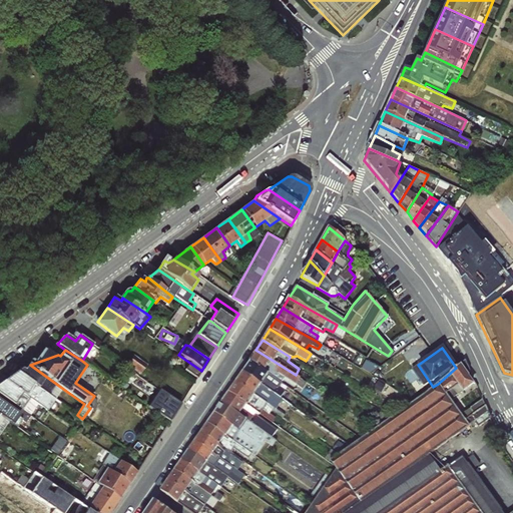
[(296,375),(255,350),(249,361),(282,382),(283,381),(303,389),(307,383),(296,375)]
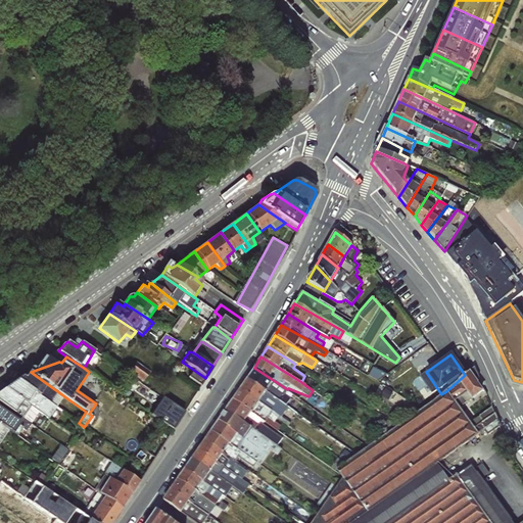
[(135,372),(148,376),(151,368),(137,364),(135,372)]
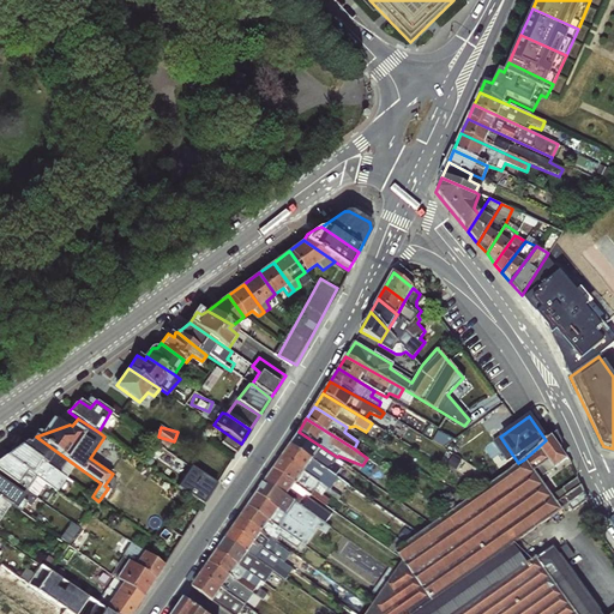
[(337,457),(299,432),(290,445),(327,471),(342,481),(347,473),(337,465),(339,461),(337,457)]
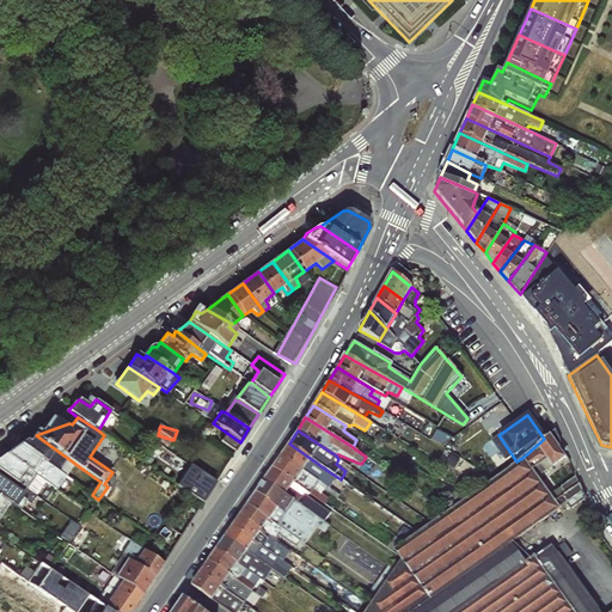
[(19,445),(51,466),(56,460),(74,473),(80,476),(84,470),(36,435),(34,434),(28,441),(24,441),(19,445)]
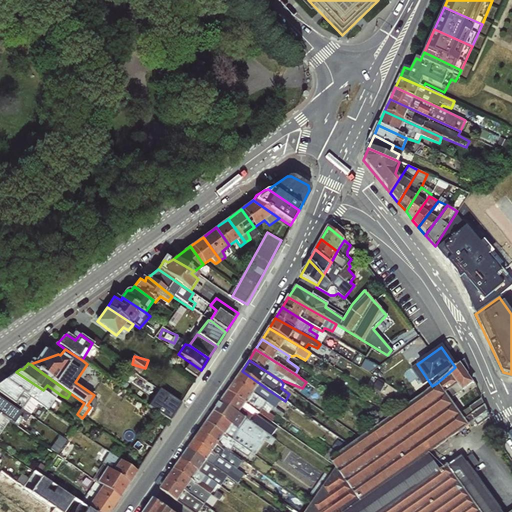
[(458,364),(455,367),(437,383),(449,399),(473,383),(458,364)]
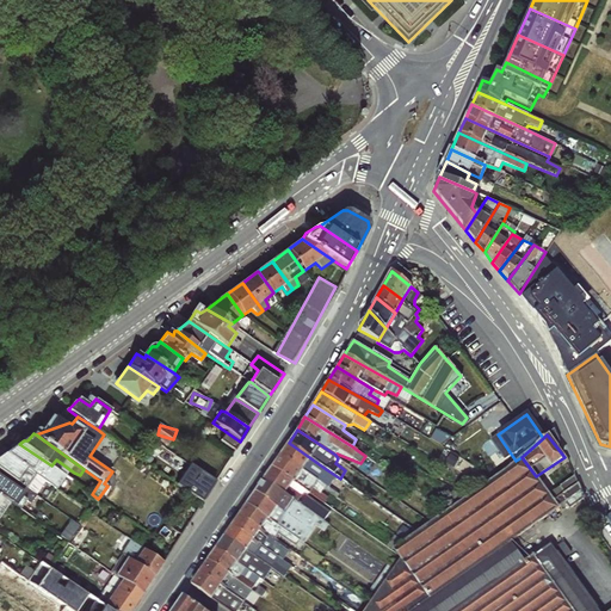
[(326,469),(289,443),(281,455),(323,487),(328,488),(333,480),(323,473),(326,469)]
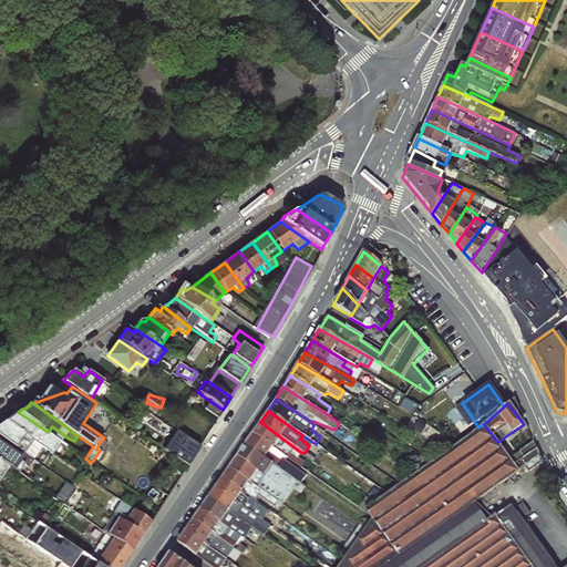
[(48,432),(18,412),(4,421),(40,446),(51,453),(60,441),(48,432)]
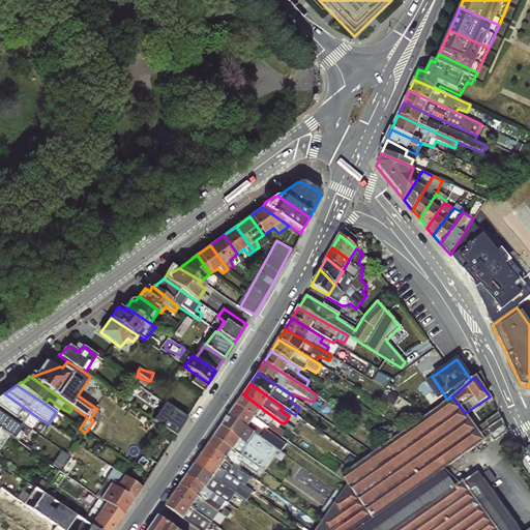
[(37,417),(4,393),(0,396),(0,408),(30,430),(37,417)]
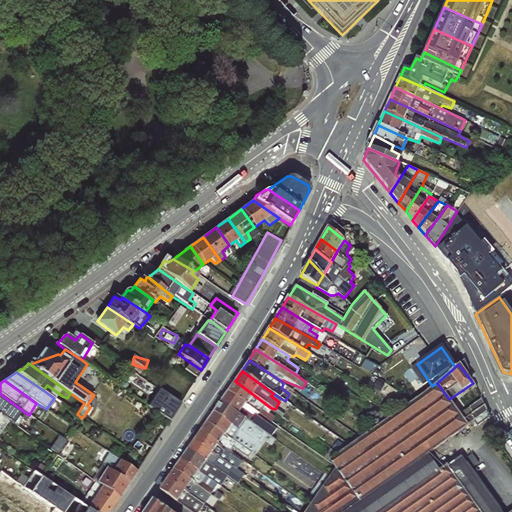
[(271,408),(235,381),(228,391),(259,413),(272,422),(275,417),(269,413),(271,408)]
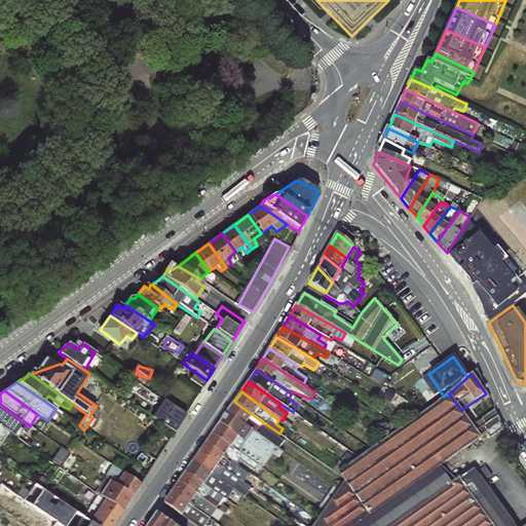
[(493,525),(459,478),(451,483),(440,466),(481,437),(461,410),(449,393),(444,397),(339,473),(344,482),(313,525),(493,525)]
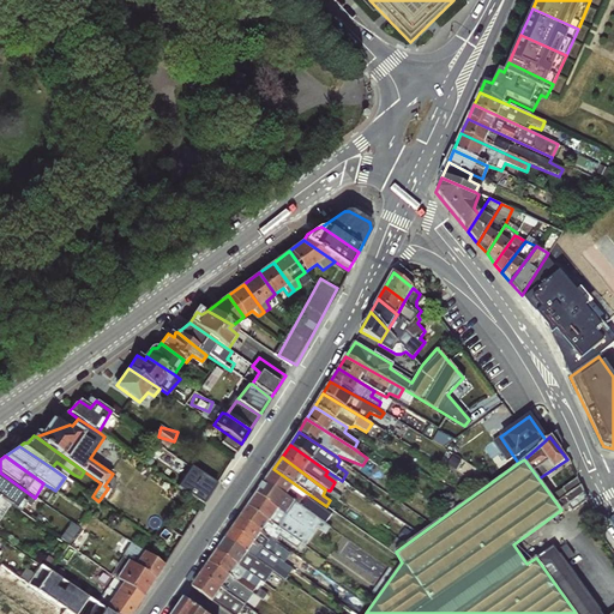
[(181,486),(206,501),(220,481),(194,465),(181,486)]
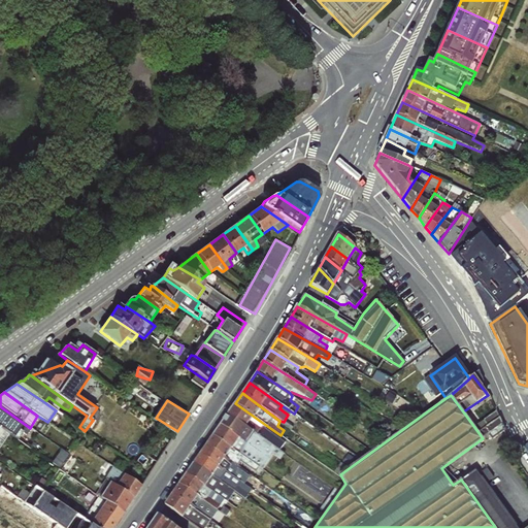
[(267,426),(235,403),(228,415),(281,450),(285,442),(266,429),(267,426)]
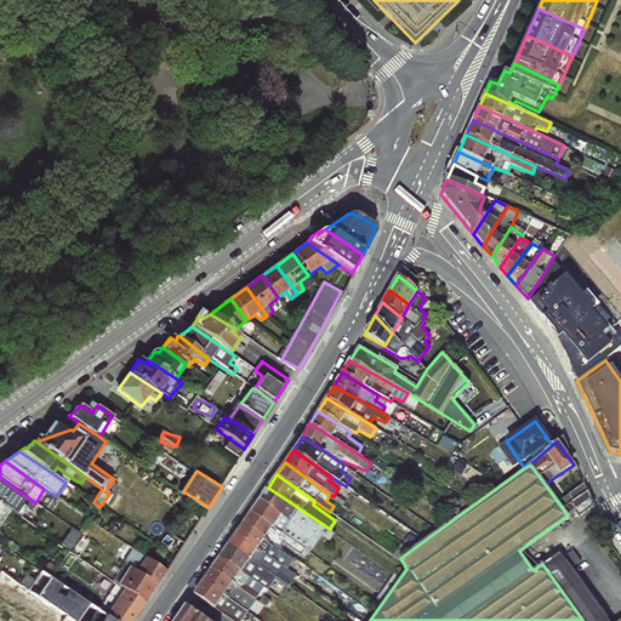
[(0,503),(10,511),(20,517),(26,508),(21,506),(23,502),(0,485),(0,503)]
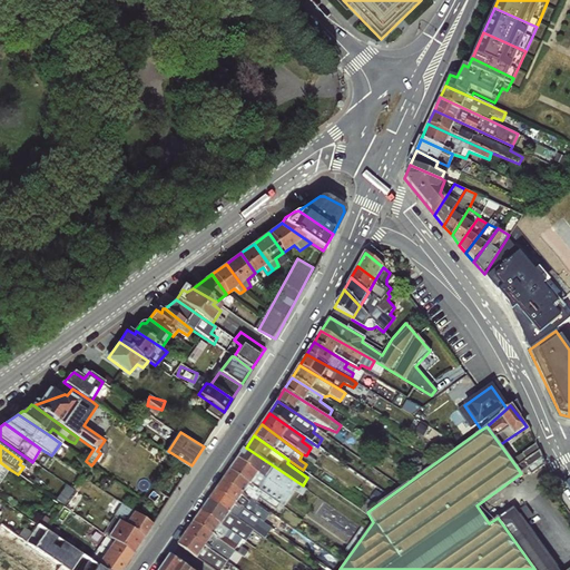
[(523,471),(546,461),(539,445),(517,455),(523,471)]
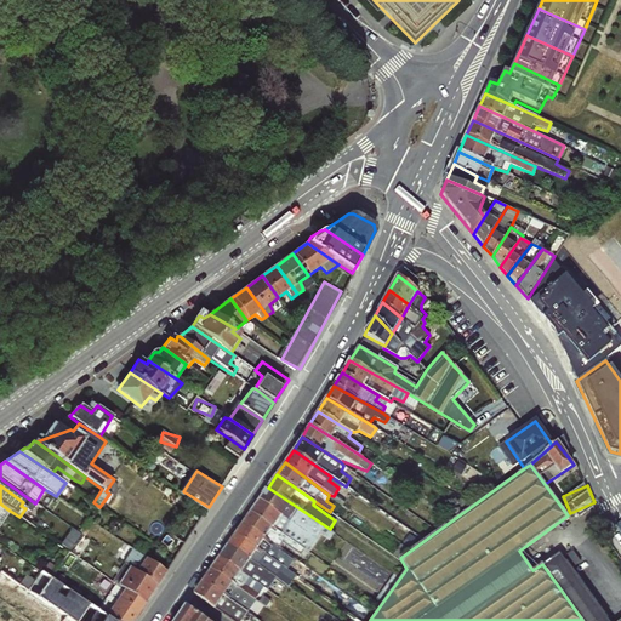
[(330,529),(268,488),(258,500),(317,540),(320,535),(330,540),(335,533),(330,529)]
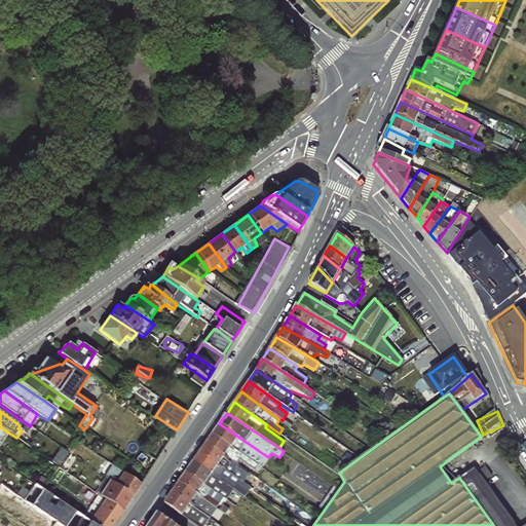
[(268,457),(219,423),(212,434),(255,463),(261,467),(268,457)]
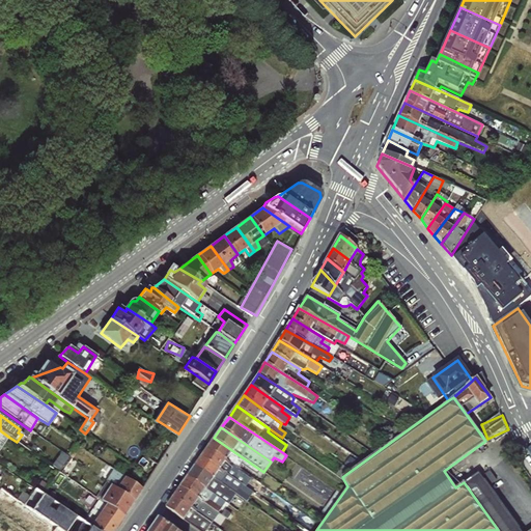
[(0,448),(8,437),(0,430),(0,448)]
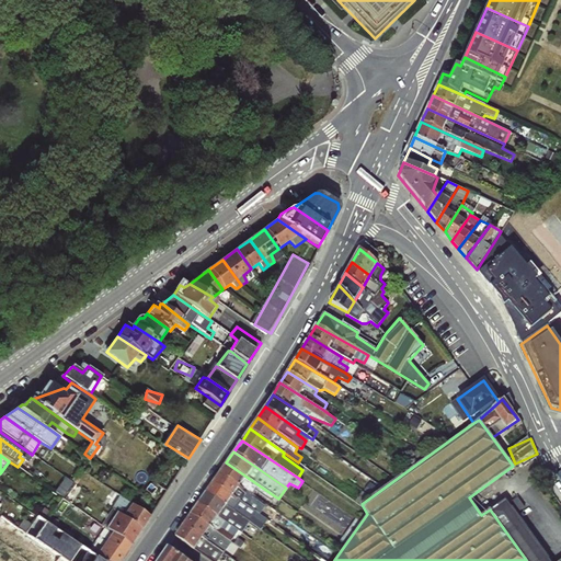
[(272,494),(226,462),(219,473),(252,496),(254,493),(268,499),(272,494)]
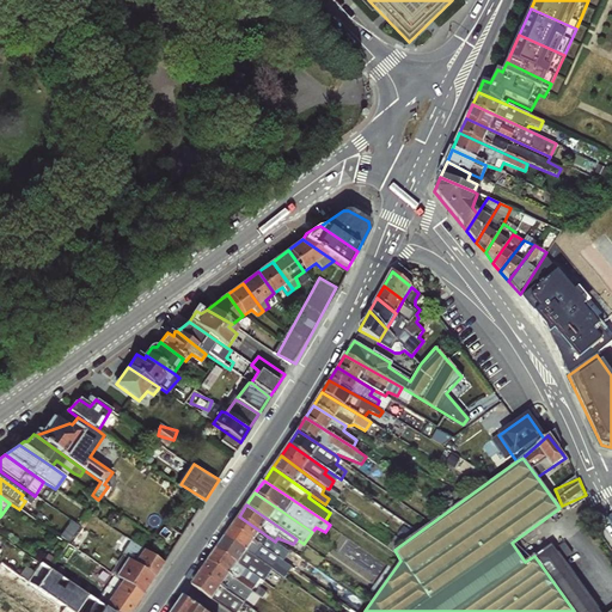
[(275,542),(239,516),(232,527),(283,561),(287,557),(297,563),(300,560),(275,542)]
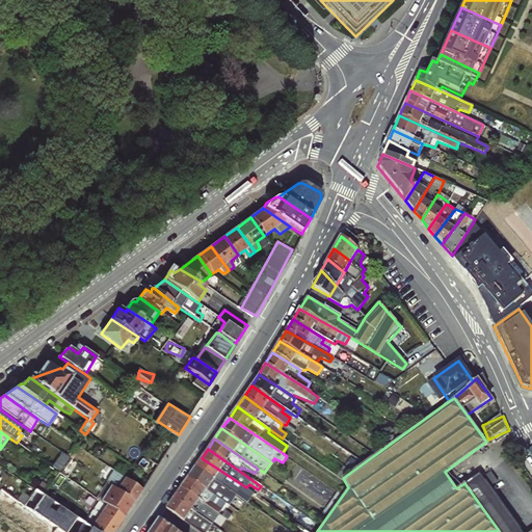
[(246,487),(202,458),(195,467),(245,502),(248,503),(254,494),(246,487)]
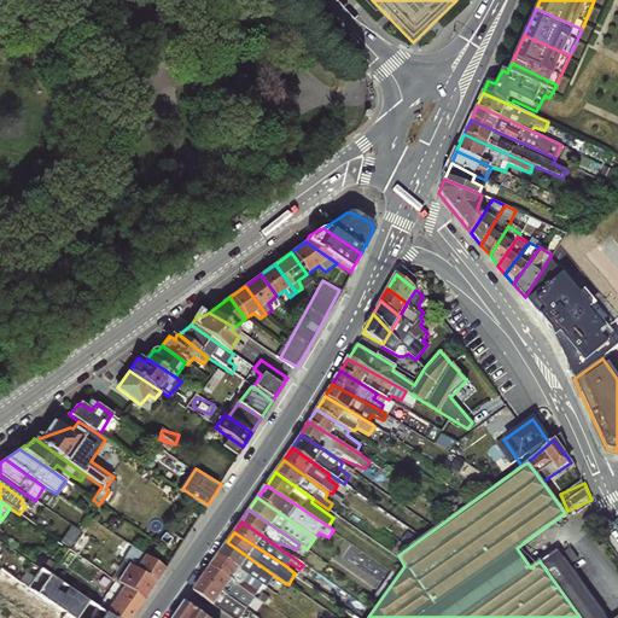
[(285,583),(227,542),(219,554),(266,588),(267,584),(280,589),(285,583)]
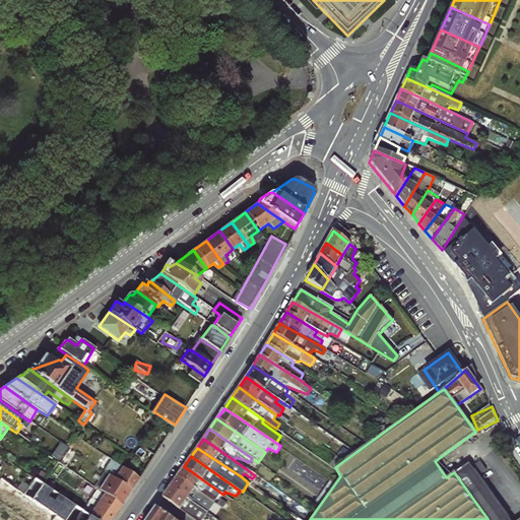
[(114,478),(130,491),(138,479),(110,460),(107,465),(117,473),(114,478)]
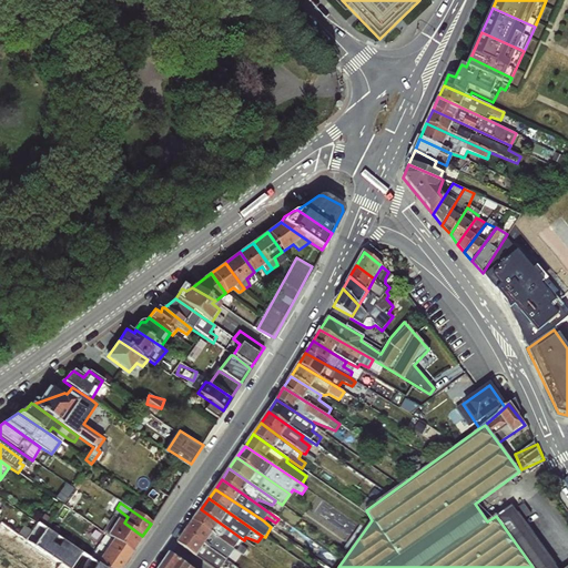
[(556,567),(530,529),(511,506),(496,516),(533,567),(567,567),(567,566),(564,567),(556,567)]
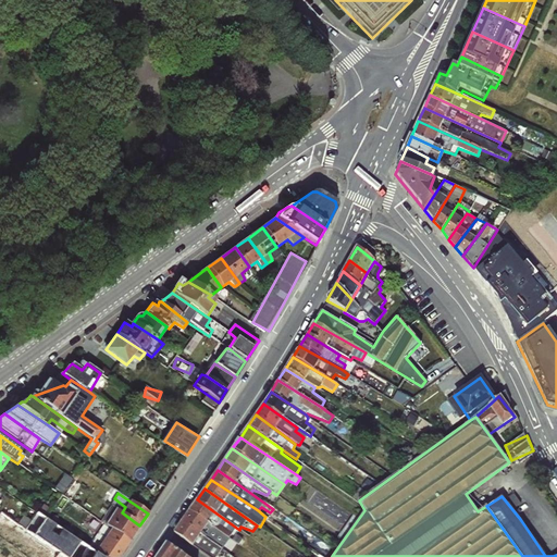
[(239,530),(197,499),(189,511),(229,539),(231,534),(234,536),(232,540),(238,544),(243,539),(237,534),(239,530)]
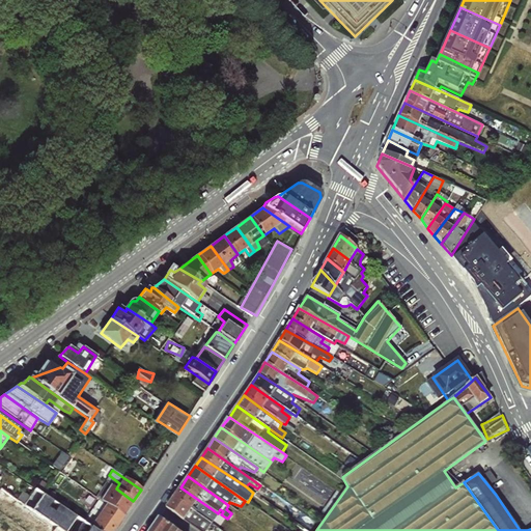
[(133,501),(116,488),(110,485),(101,501),(105,504),(123,516),(133,501)]
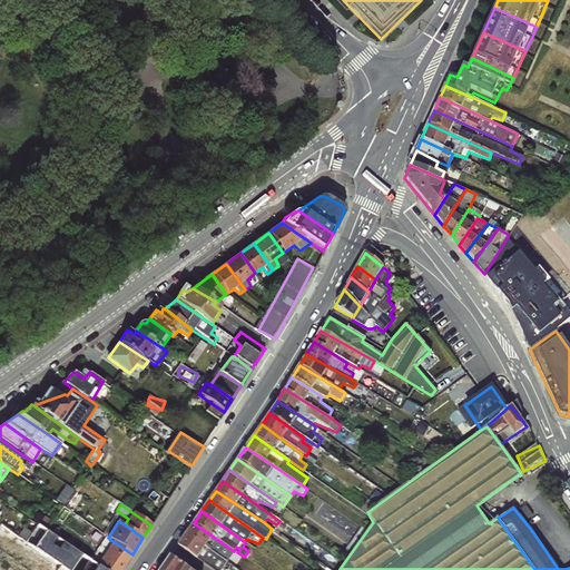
[(234,551),(194,523),(186,533),(236,568),(239,563),(231,557),(234,551)]
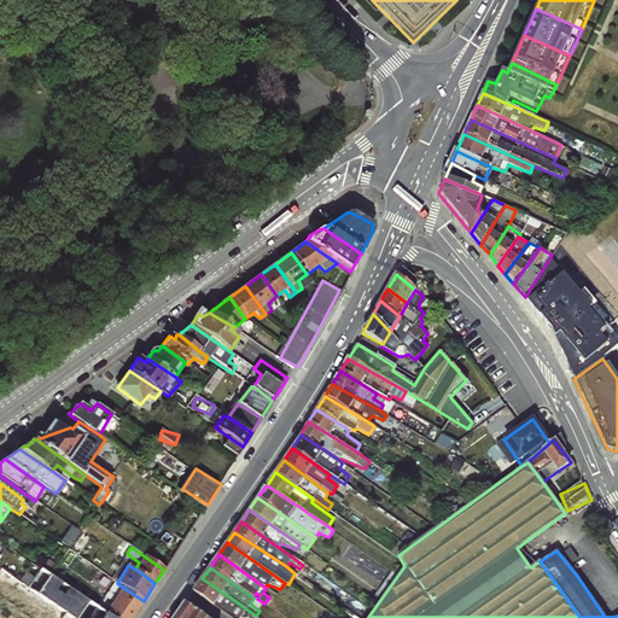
[(0,596),(30,617),(73,617),(28,587),(0,569),(0,596)]
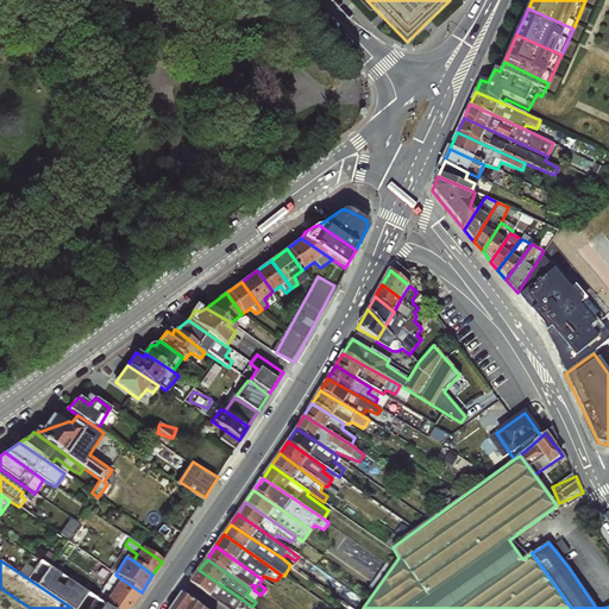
[(27,578),(71,608),(111,608),(102,604),(39,562),(27,578)]
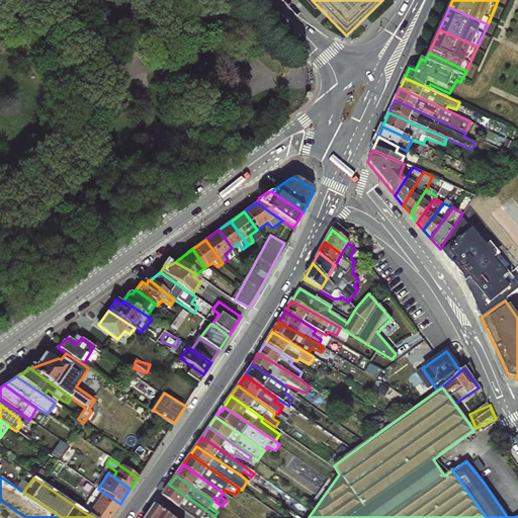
[(212,517),(214,516),(169,485),(162,495),(194,517),(203,517),(205,517),(206,517),(212,517)]
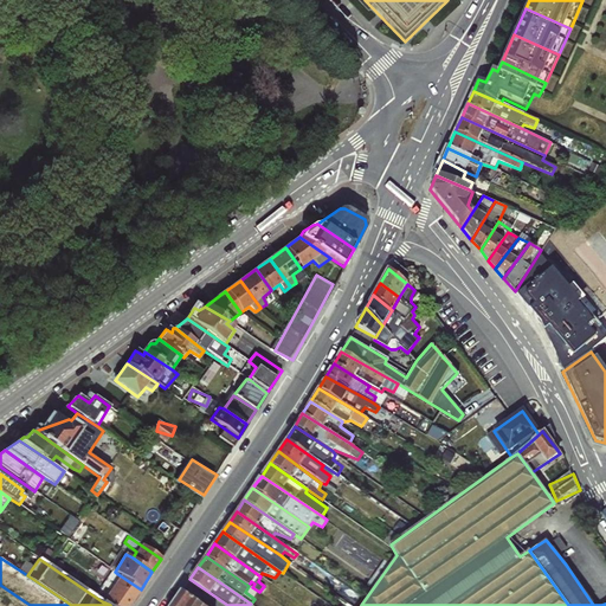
[(102,601),(110,605),(129,605),(141,590),(120,575),(102,601)]
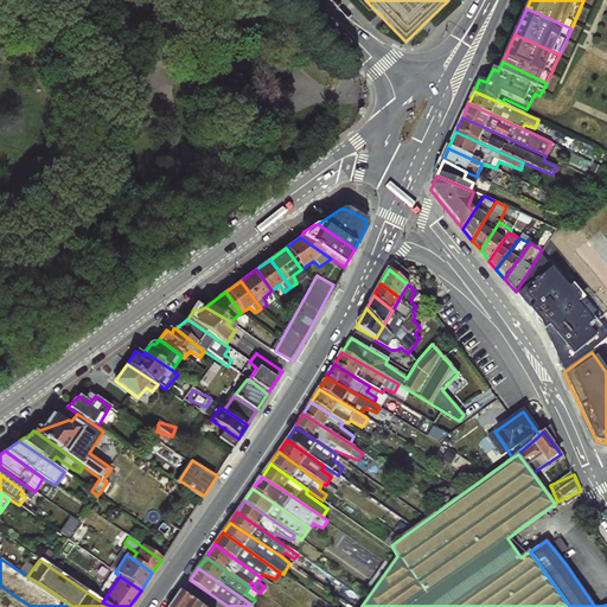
[(172,606),(203,606),(183,593),(172,606)]
